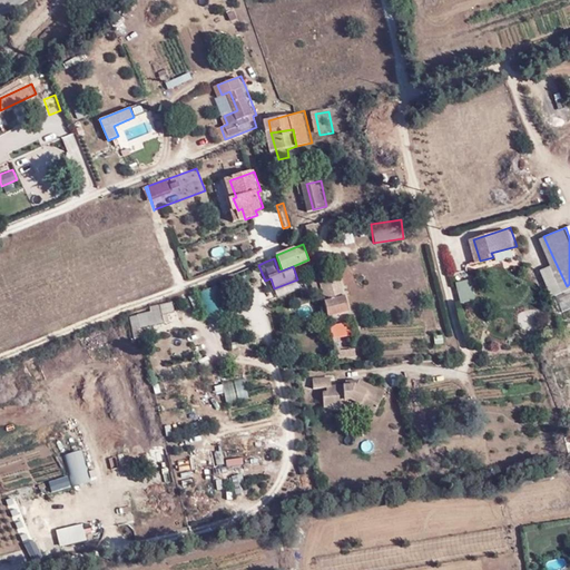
[(546,265),(558,291),(567,286),(554,261),(546,265)]
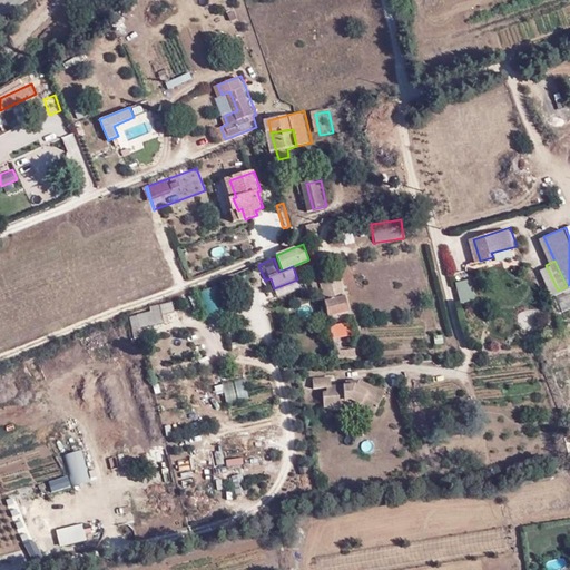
[(251,268),(243,272),(248,286),(256,283),(251,268)]
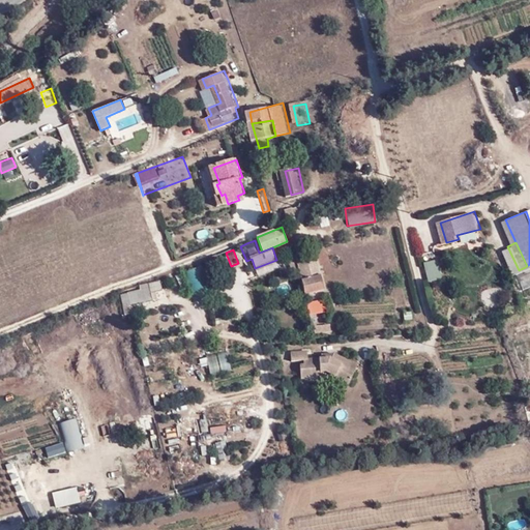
[(217,255),(204,259),(208,269),(222,264),(217,255)]
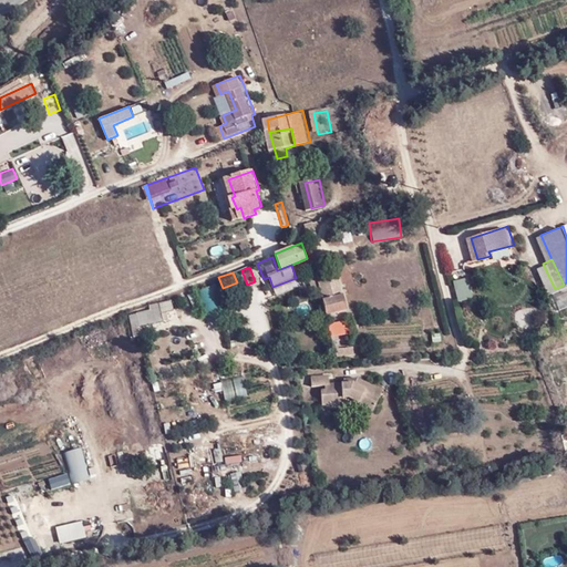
[(318,276),(326,316),(346,311),(340,282),(333,284),(331,274),(318,276)]
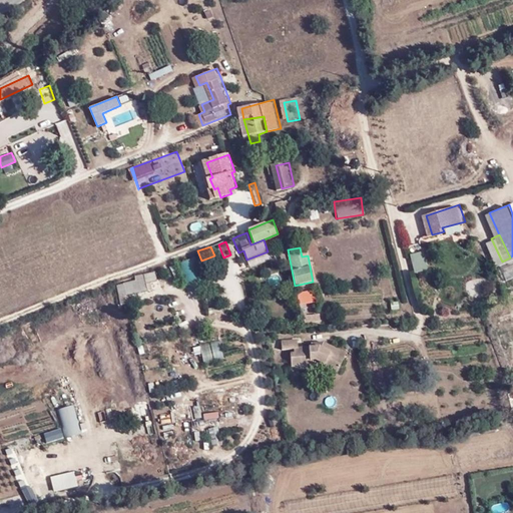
[(281,252),(283,261),(290,260),(288,250),(281,252)]
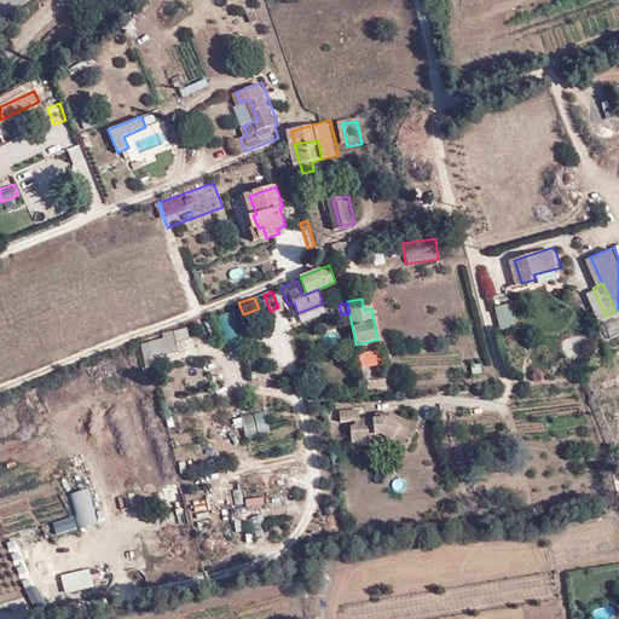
[(513,305),(502,307),(507,325),(521,322),(519,312),(514,312),(513,305)]
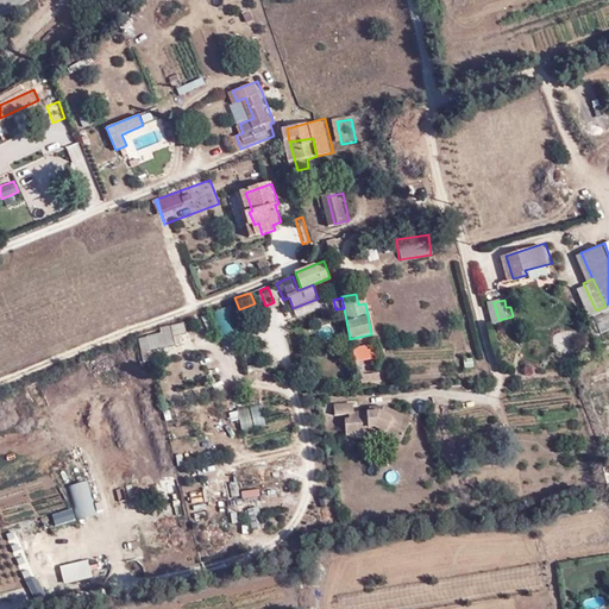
[(211,313),(214,324),(236,314),(231,303),(211,313)]
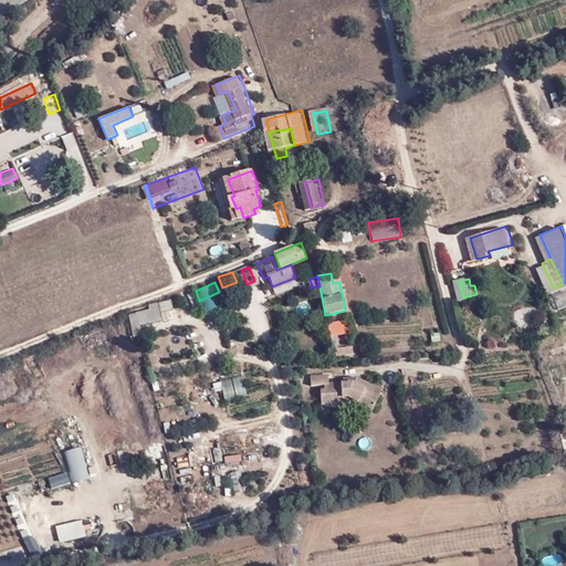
[(160,306),(138,311),(142,326),(164,322),(160,306)]
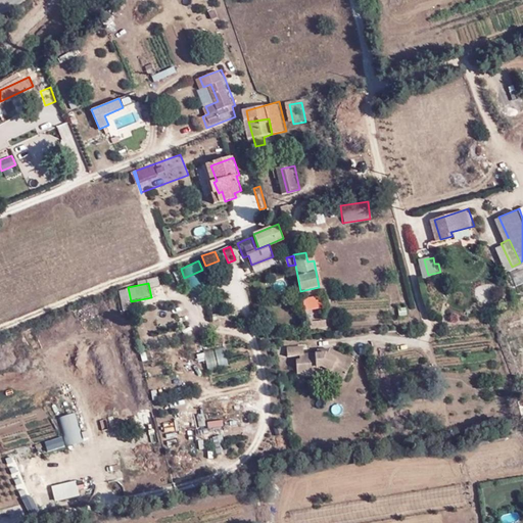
[(311,330),(327,328),(326,320),(313,322),(312,318),(307,318),(307,325),(310,324),(311,330)]
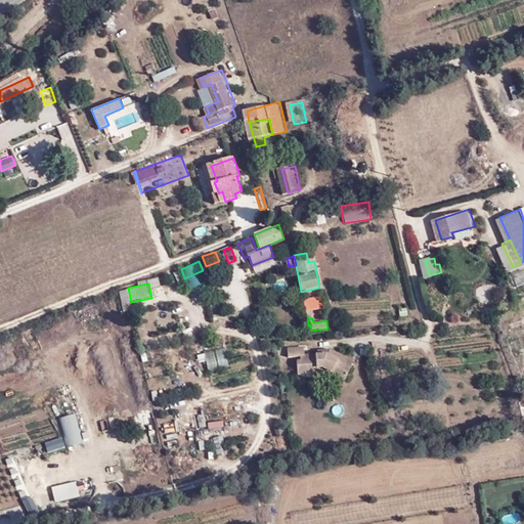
[(204,349),(209,370),(228,365),(223,345),(204,349)]
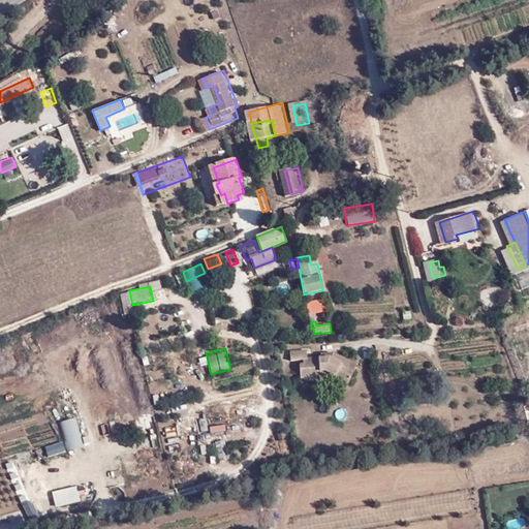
[(360,376),(349,370),(335,362),(333,366),(309,364),(309,355),(290,355),(291,365),(303,365),(304,372),(300,373),(301,386),(323,385),(332,391),(335,387),(348,395),(360,376)]
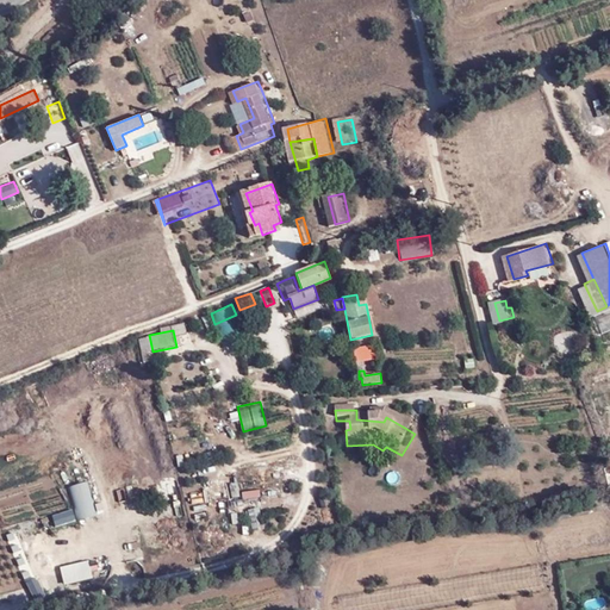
[(87,480),(68,484),(74,520),(93,516),(87,480)]
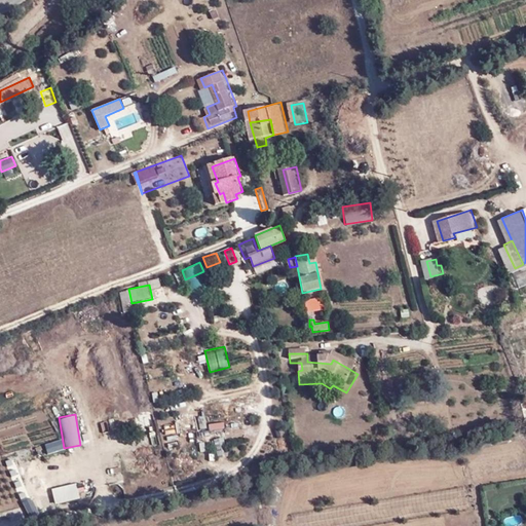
[(64,449),(54,416),(25,424),(31,446),(43,442),(47,453),(64,449)]
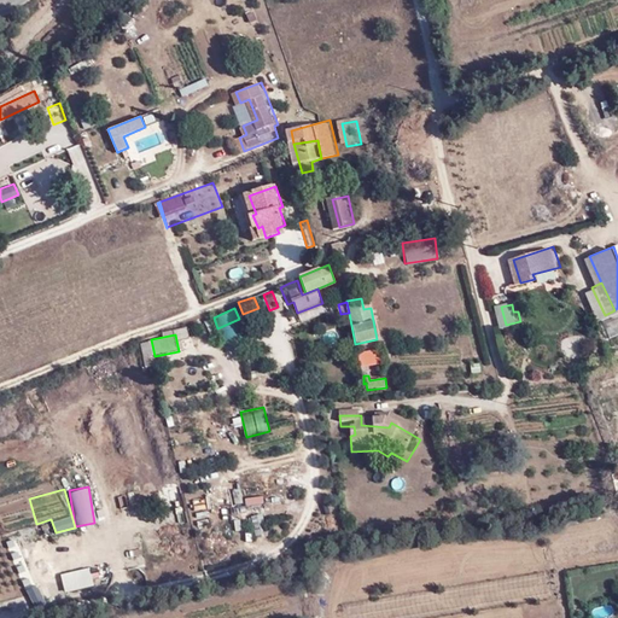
[(246,505),(263,502),(262,495),(245,497),(246,505)]
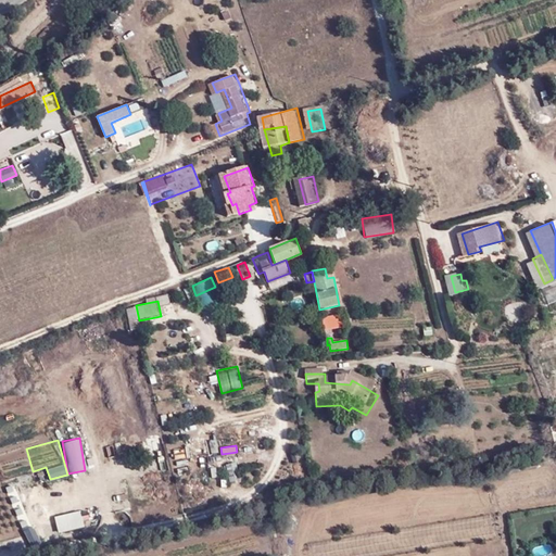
[(224,463),(228,483),(239,481),(235,460),(224,463)]
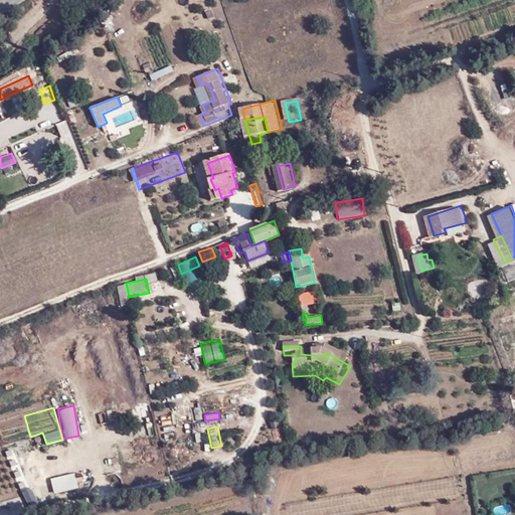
[(81,486),(76,471),(49,479),(53,494),(81,486)]
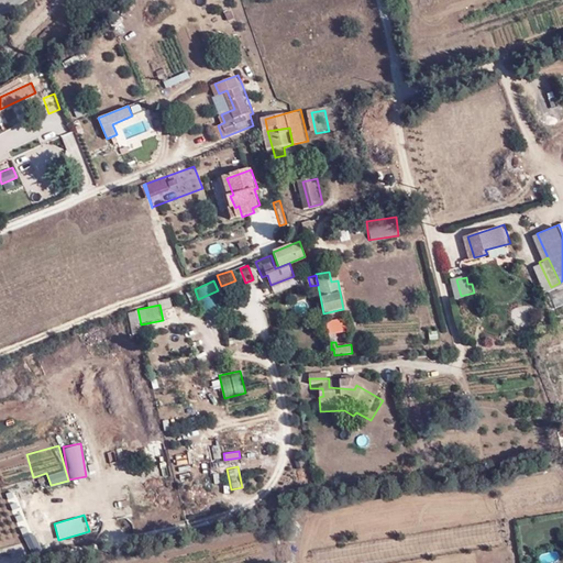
[(33,531),(21,538),(30,554),(42,549),(33,531)]
